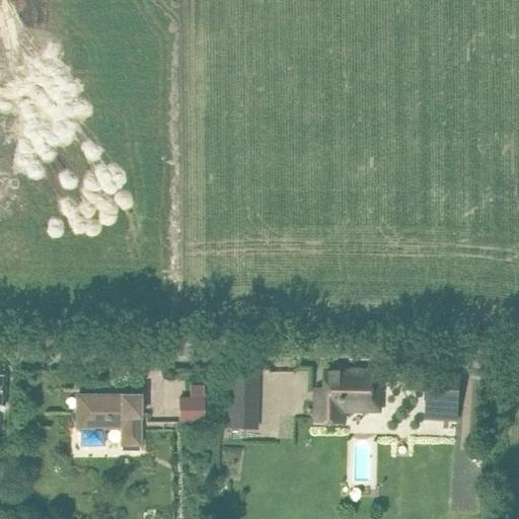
[(427,371),(427,398),(439,399),(437,419),(457,421),(459,372),(427,371)]
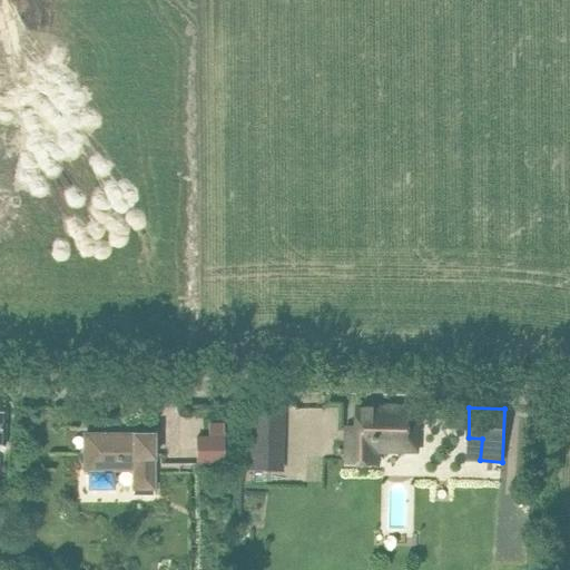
[(286,469),(288,410),(253,409),(249,468),(286,469)]
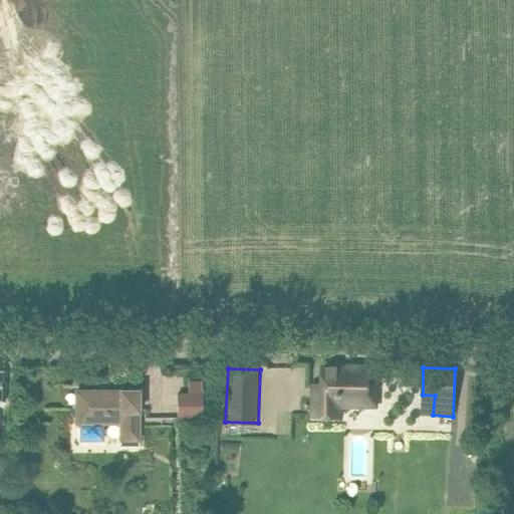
[(366,391),(375,391),(375,369),(323,368),(323,387),(314,387),(314,417),(339,417),(338,404),(367,403),(366,391)]
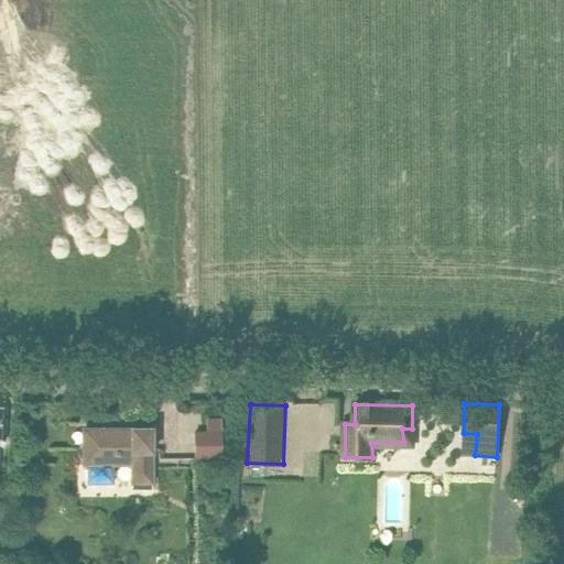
[(208,416),(207,430),(196,430),(195,458),(224,459),(225,416),(208,416)]
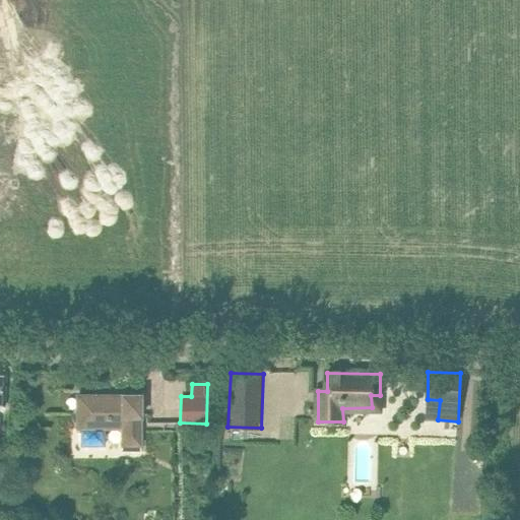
[(139,396),(76,396),(77,429),(83,429),(83,432),(81,432),(81,446),(104,446),(104,432),(102,432),(102,429),(122,429),(122,452),(140,452),(139,396)]
